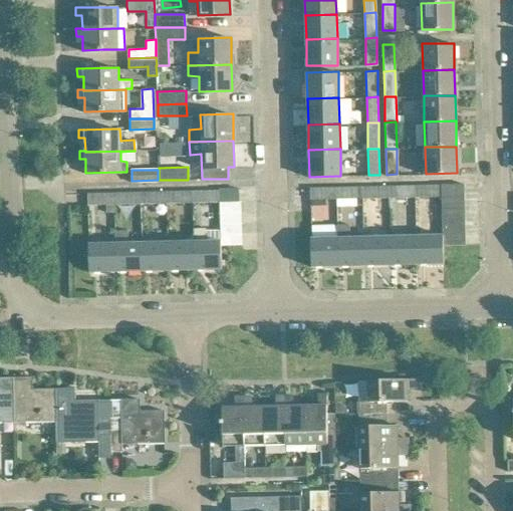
[(442,204),(442,196),(442,183),(415,184),(415,196),(431,196),(431,204),(442,204)]
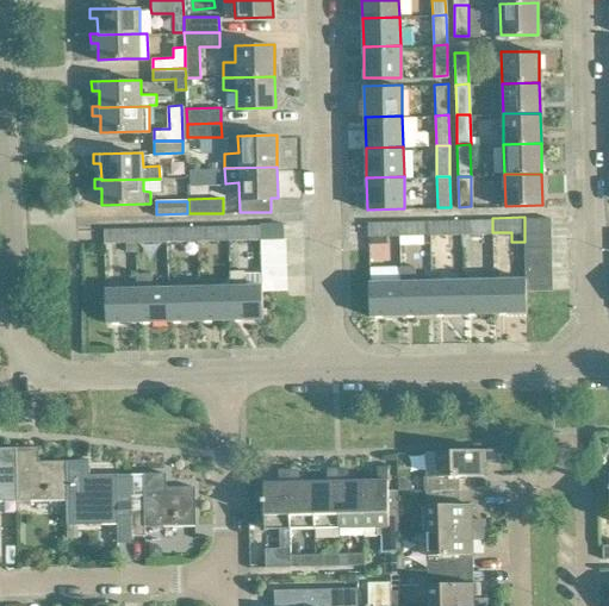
[(524,232),(551,231),(551,217),(527,217),(524,217),(524,232)]
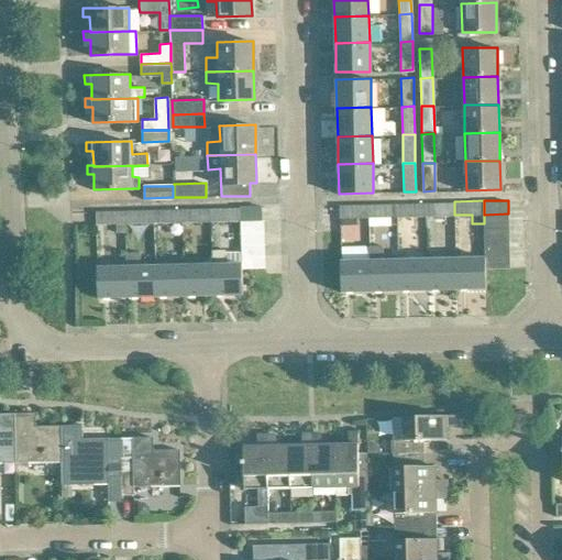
[(426,216),(454,215),(454,201),(426,202),(426,216)]
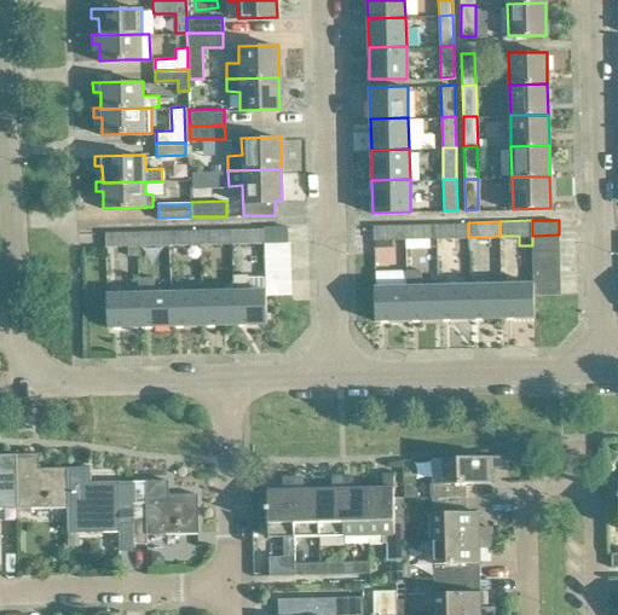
[(437,222),(405,224),(405,237),(437,237),(437,222)]
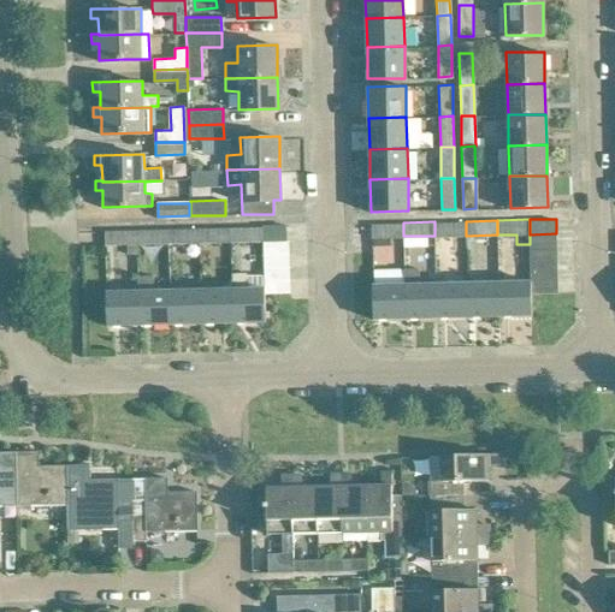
[(435,236),(466,236),(466,221),(435,221),(435,236)]
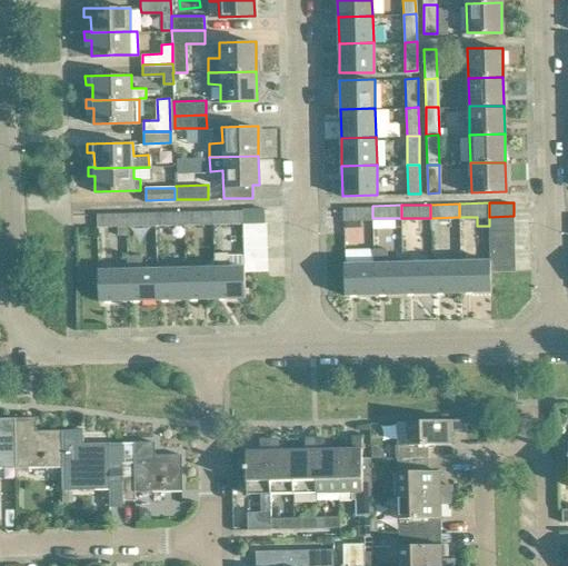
[(342,219),(372,218),(372,206),(342,207),(342,219)]
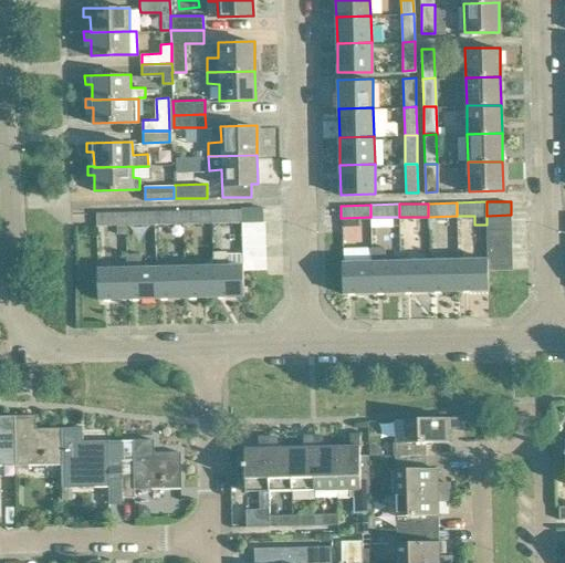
[(213,221),(241,221),(241,208),(213,209),(213,221)]
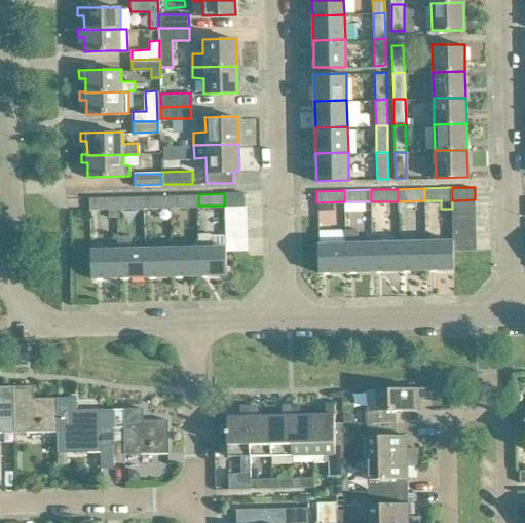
[(144,208),(170,207),(170,194),(143,195),(144,208)]
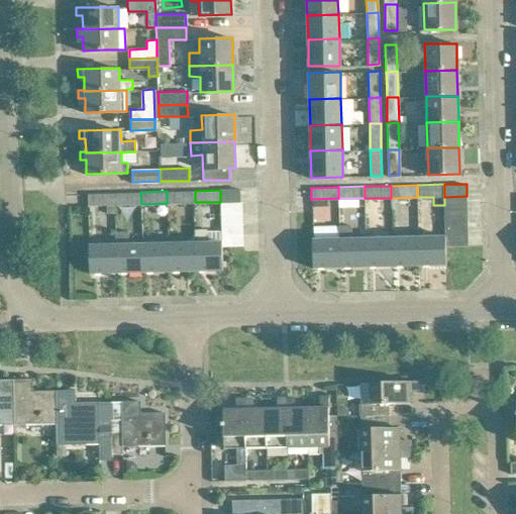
[(167,203),(195,202),(195,191),(167,191),(167,203)]
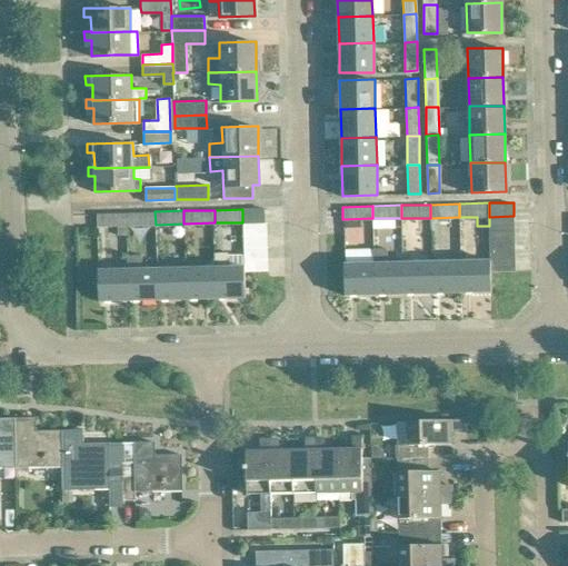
[(97,226),(128,225),(128,211),(96,212),(97,226)]
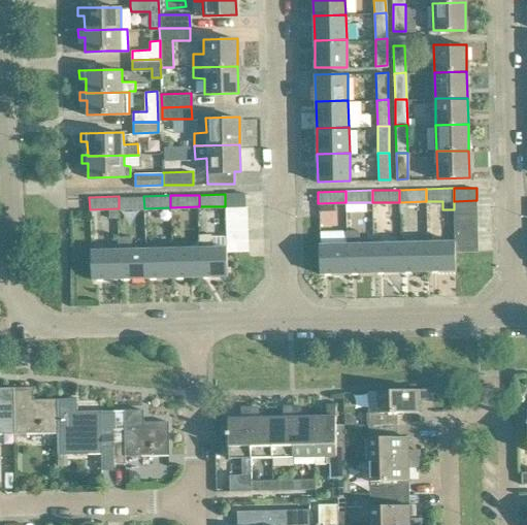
[(119,208),(144,208),(143,196),(119,196),(119,208)]
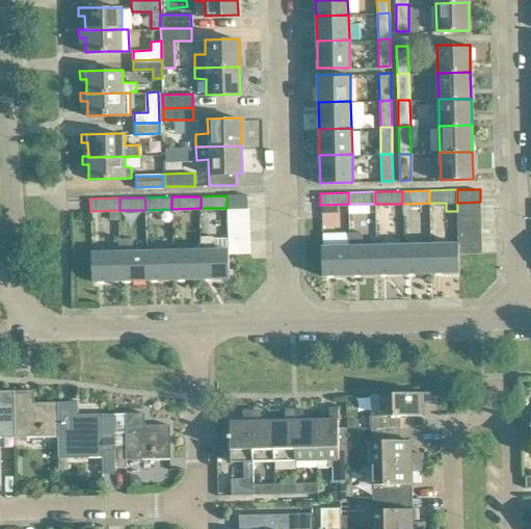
[(458,215),(480,214),(480,202),(457,203),(457,211),(458,215)]
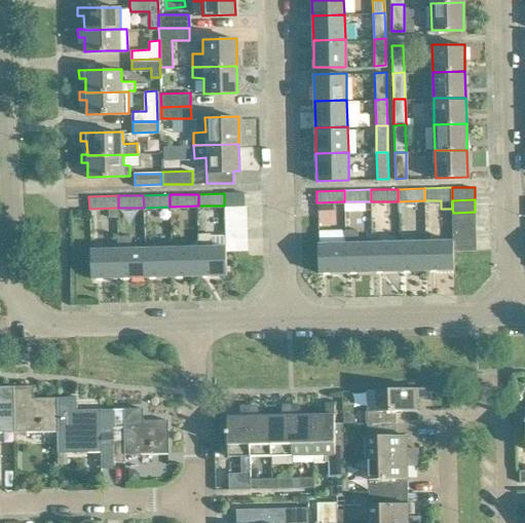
[(225,217),(247,216),(247,204),(224,206),(225,217)]
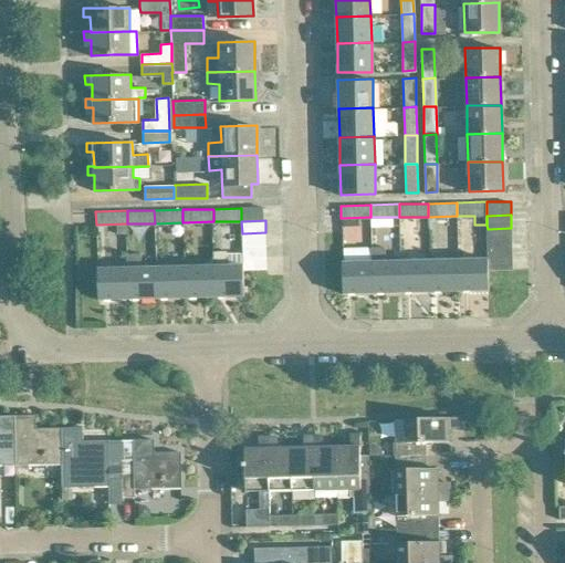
[(488,242),(512,241),(511,228),(488,229),(488,242)]
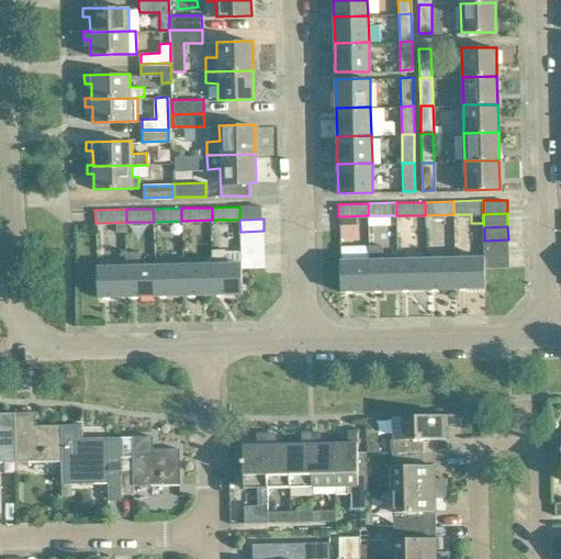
[(240,244),(264,243),(264,231),(240,232),(240,244)]
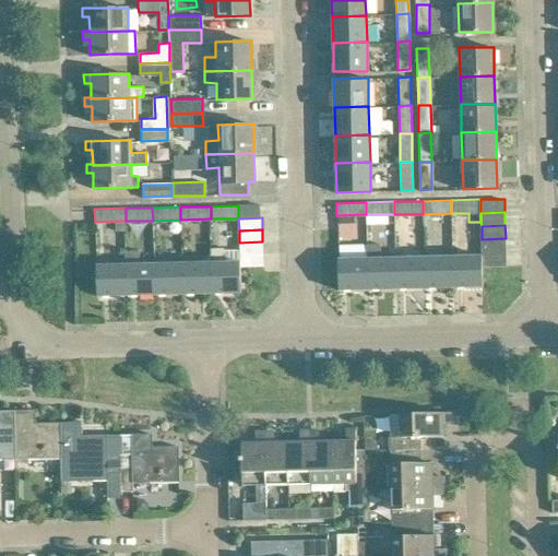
[(482,252),(506,251),(506,238),(482,239),(482,252)]
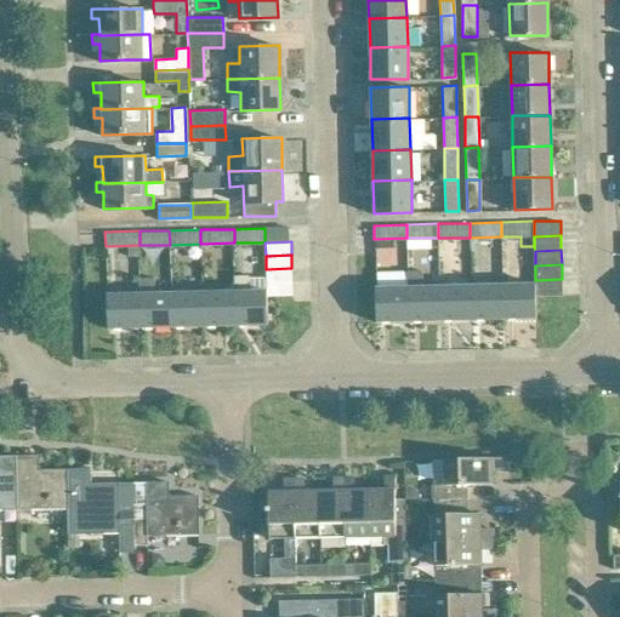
[(266,281),(291,281),(291,268),(266,269),(266,281)]
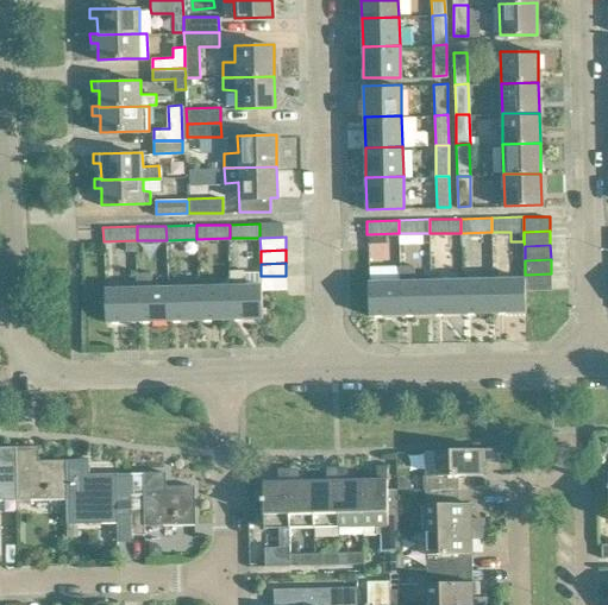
[(432,313),(431,279),(414,279),(413,264),(400,264),(400,279),(401,314),(432,313)]
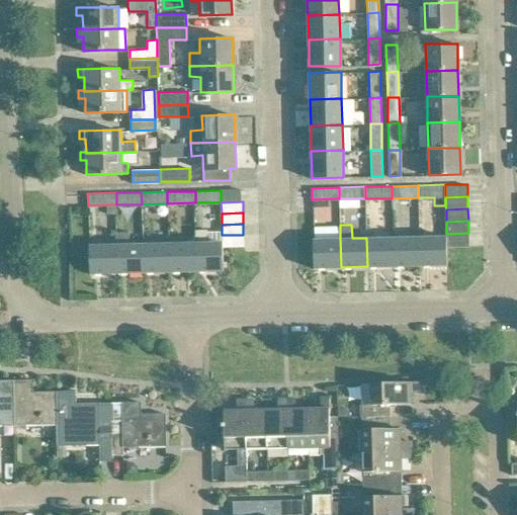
[(195,243),(196,271),(223,270),(222,241),(221,241),(221,231),(206,231),(206,229),(195,229),(195,242),(195,243)]
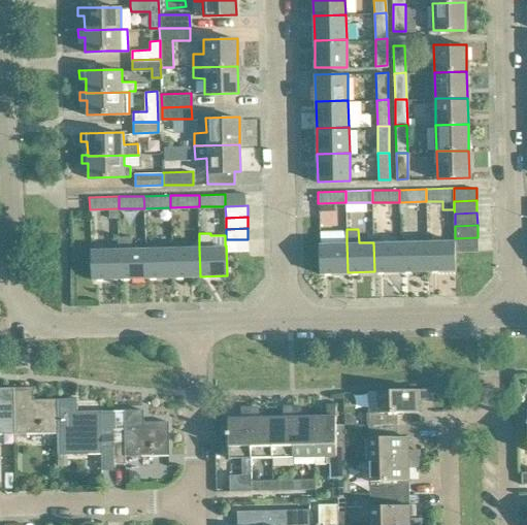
[(95,282),(122,281),(120,235),(118,235),(118,251),(93,252),(95,282)]
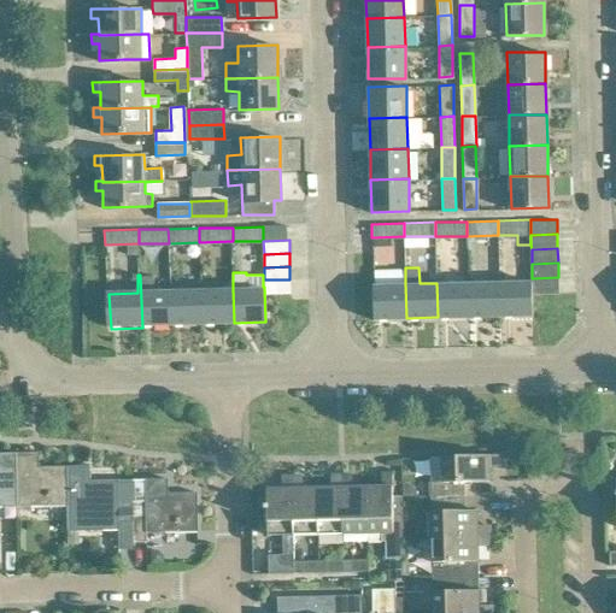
[(153,275),(140,275),(142,328),(172,325),(171,292),(170,292),(169,275),(154,276),(153,275)]
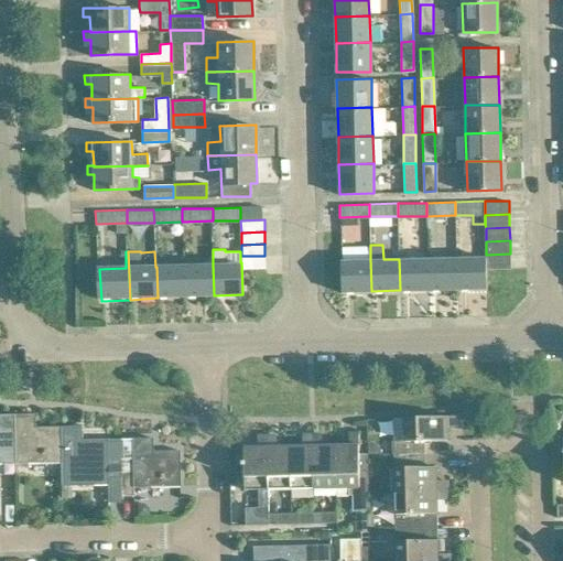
[(486,268),(510,268),(510,254),(486,255),(486,257),(486,268)]
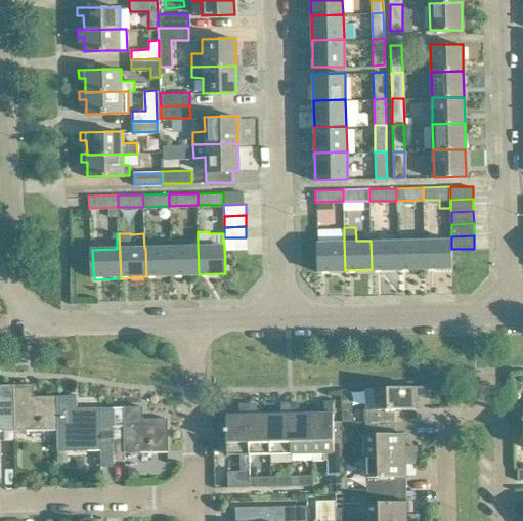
[(225,249),(247,248),(246,237),(224,237),(225,249)]
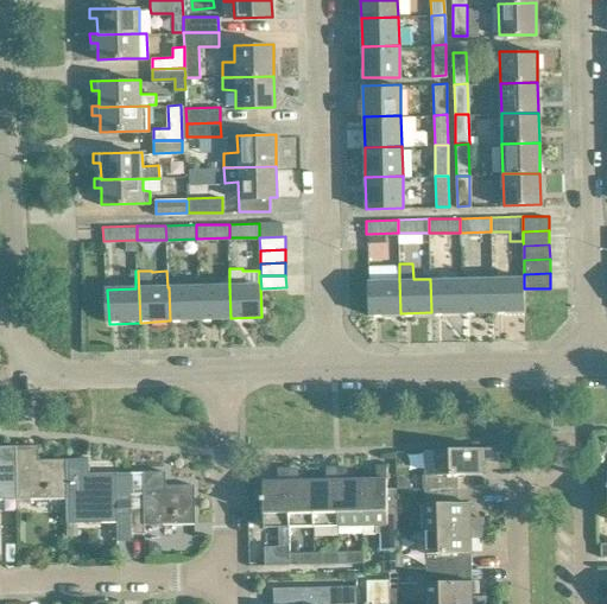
[(462,312),(493,311),(492,277),(461,278),(462,312)]
